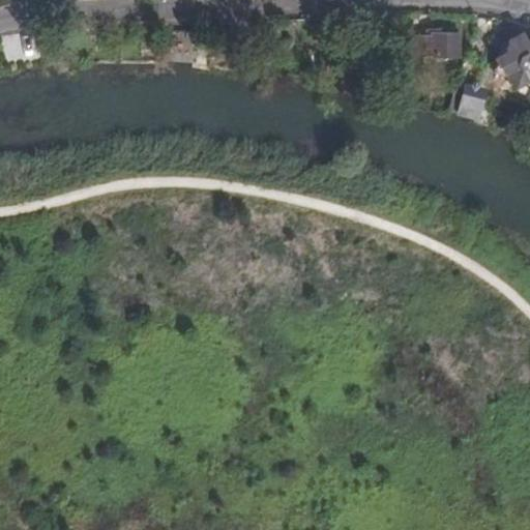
[(462,59),(462,37),(435,37),(435,41),(419,40),(420,57),(435,57),(436,59),(462,59)]
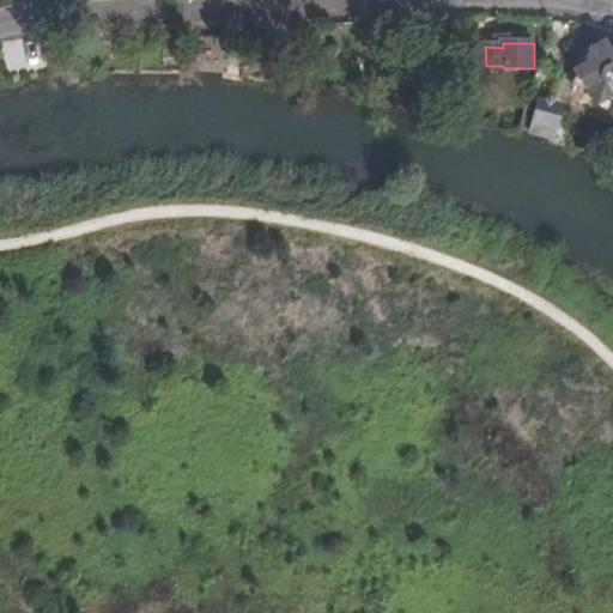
[(612,73),(608,76),(606,71),(594,77),(595,80),(576,92),(586,109),(589,107),(600,126),(612,117),(612,73)]
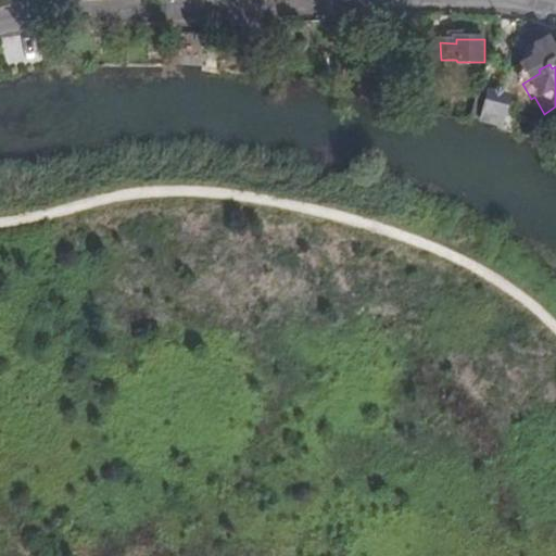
[(512,95),(488,89),(480,119),(504,125),(512,95)]
